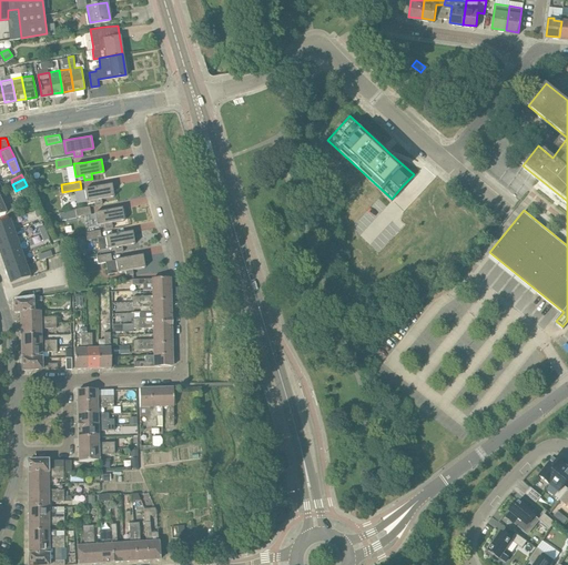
[(112,182),(84,188),(87,200),(94,199),(95,203),(102,202),(101,198),(114,195),(112,182)]
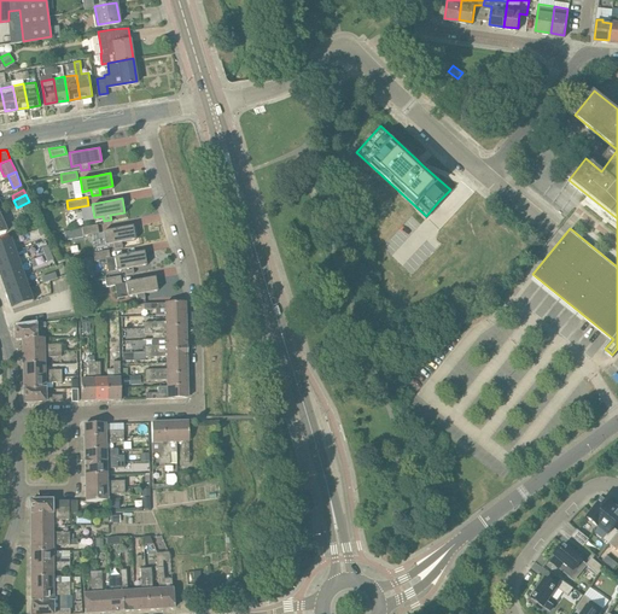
[(99,231),(98,222),(82,226),(83,233),(99,231)]
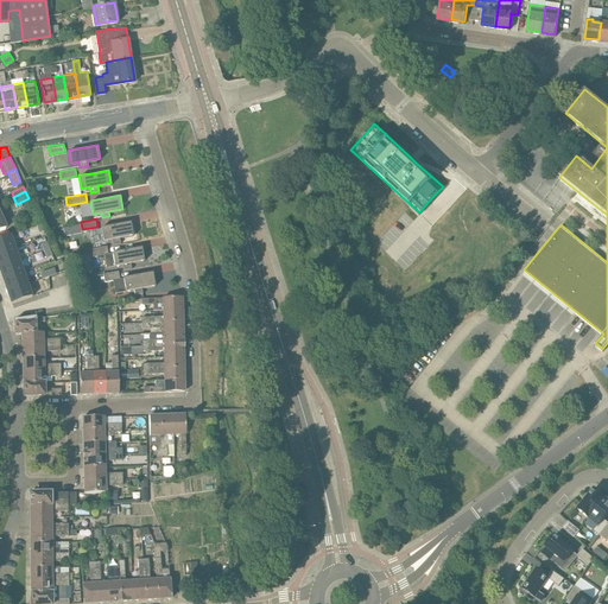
[(131,220),(101,226),(103,239),(112,237),(113,242),(120,241),(120,236),(133,234),(131,220)]
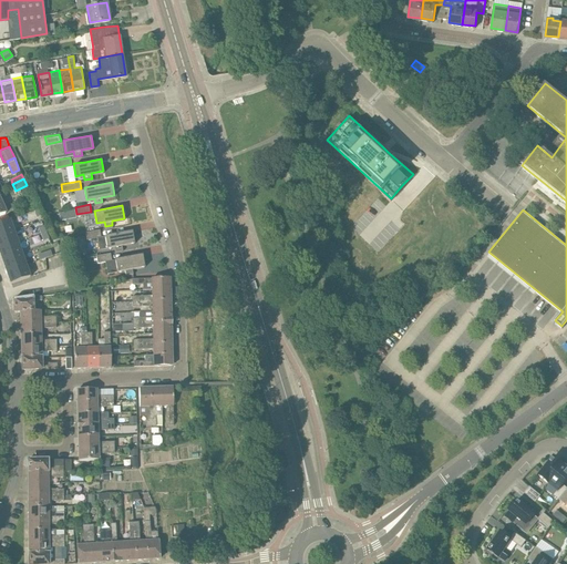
[(66,208),(59,211),(60,218),(69,216),(66,208)]
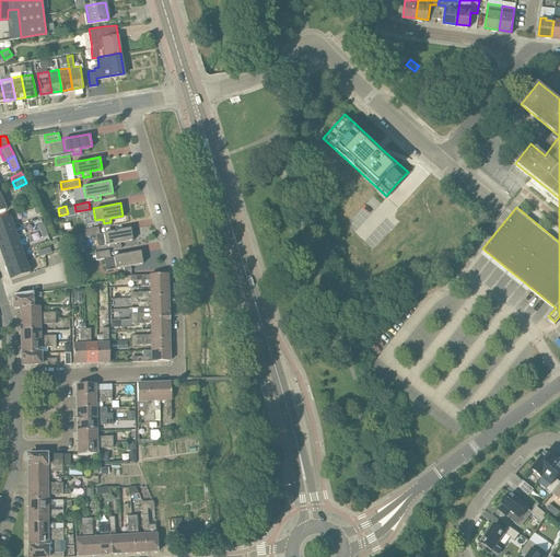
[(10,215),(0,217),(0,230),(13,225),(10,215)]
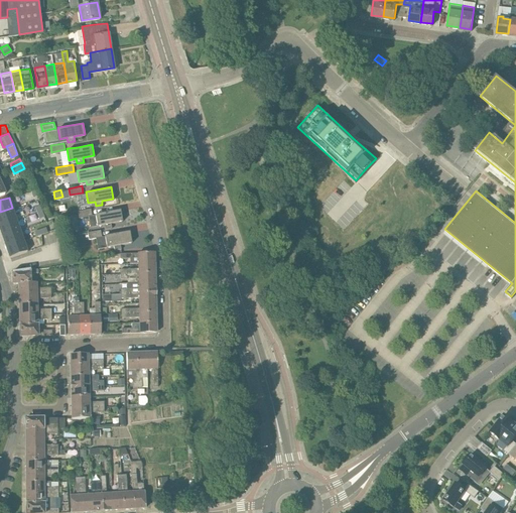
[(93,214),(91,207),(78,210),(80,216),(93,214)]
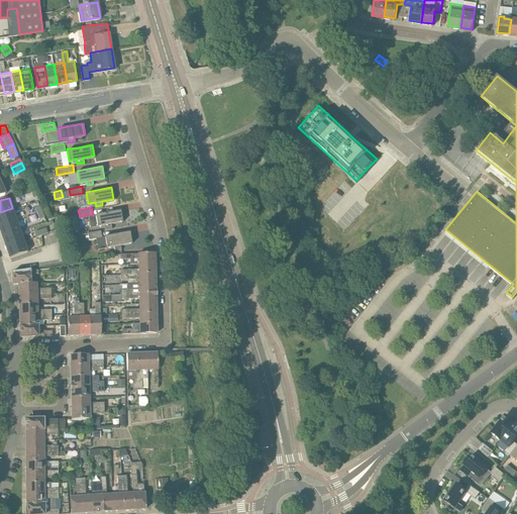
[(12,208),(0,212),(0,223),(16,218),(12,208)]
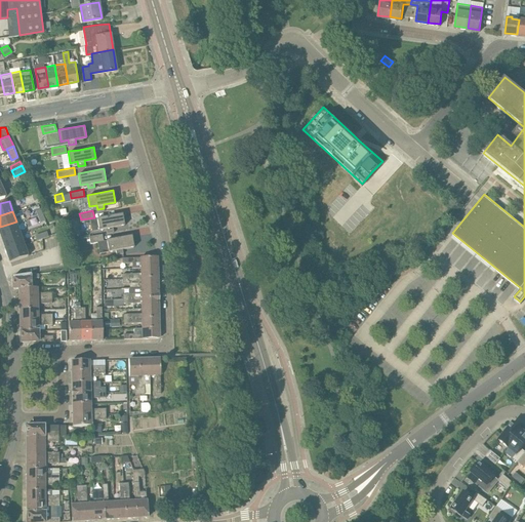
[(122,212),(96,216),(99,228),(106,227),(107,232),(114,231),(113,226),(124,224),(122,212)]
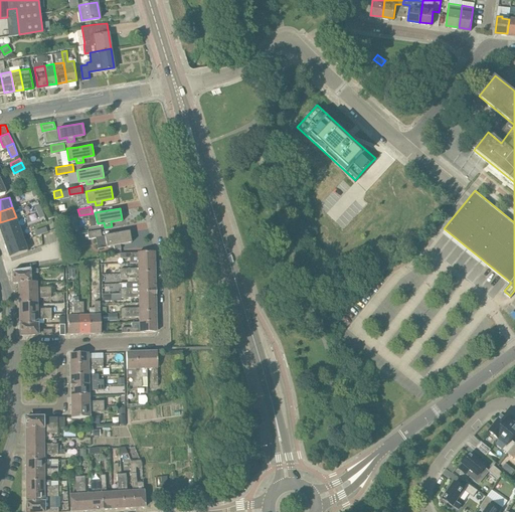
[(16,217),(0,222),(0,229),(2,234),(20,228),(16,217)]
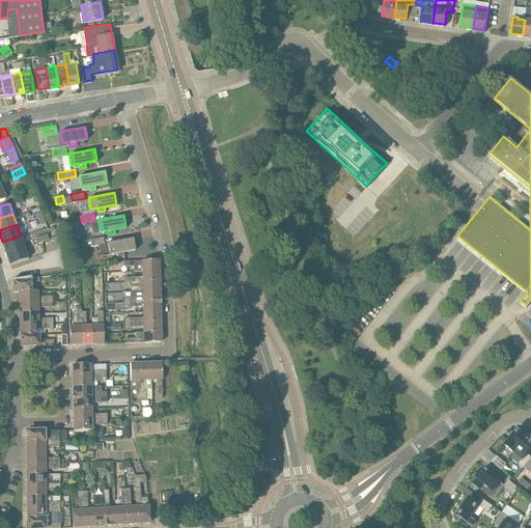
[(105,242),(104,234),(90,238),(92,244),(105,242)]
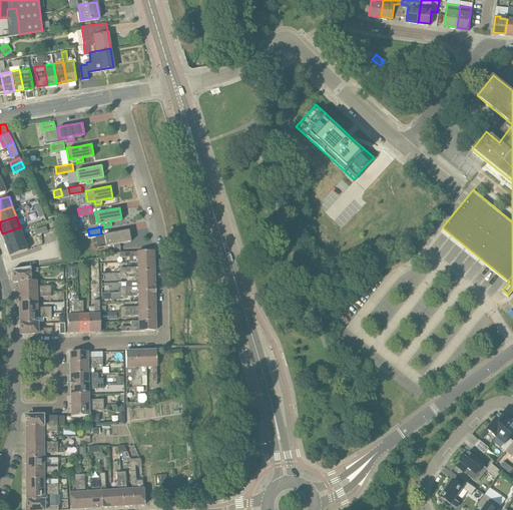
[(20,227),(2,233),(5,243),(23,237),(20,227)]
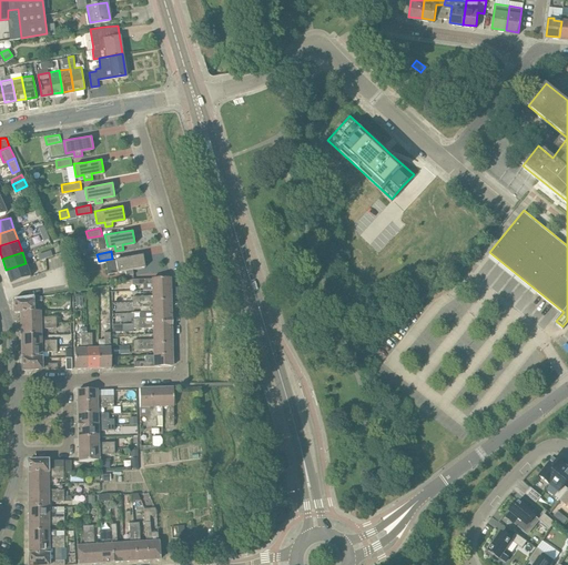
[(145,265),(143,253),(115,258),(118,270),(125,269),(127,274),(133,273),(133,268),(145,265)]
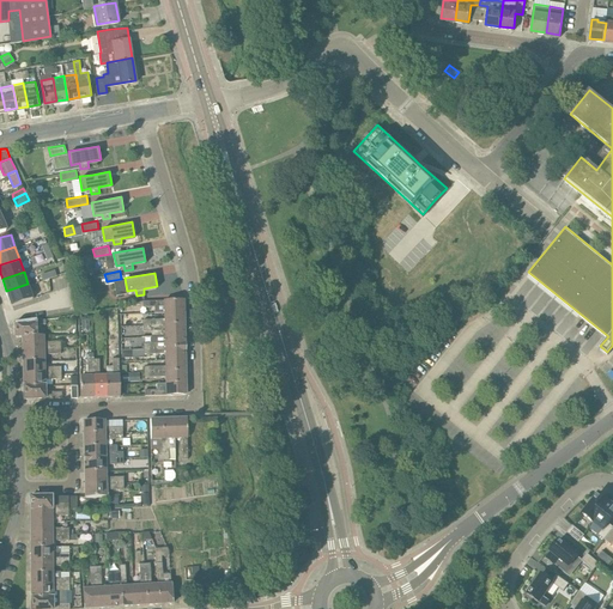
[(43,288),(46,294),(52,292),(48,279),(35,282),(36,290),(43,288)]
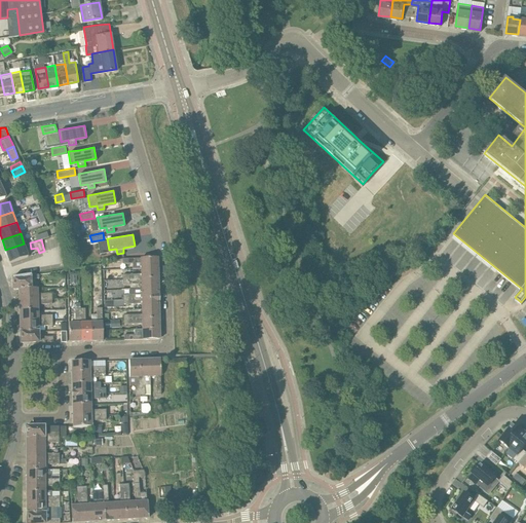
[(24,244),(5,250),(9,261),(28,254),(24,244)]
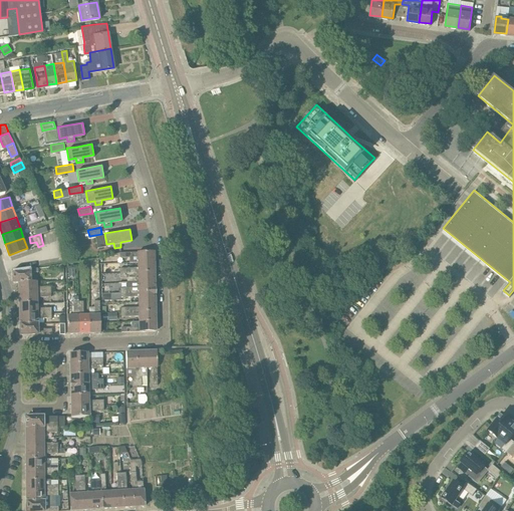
[(130,260),(138,260),(155,260),(155,249),(119,250),(119,255),(130,255),(130,260)]
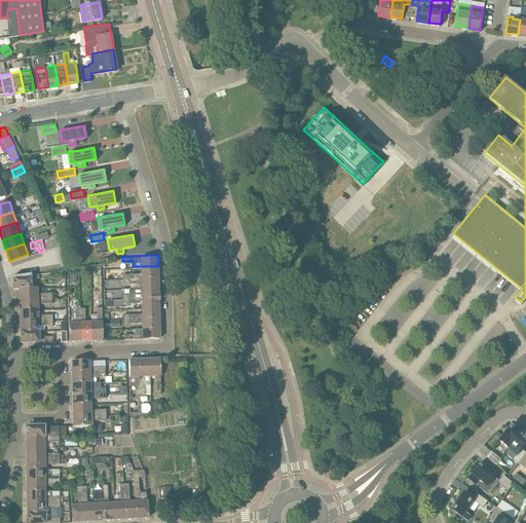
[(158,266),(141,266),(141,271),(123,272),(123,277),(158,275),(158,266)]
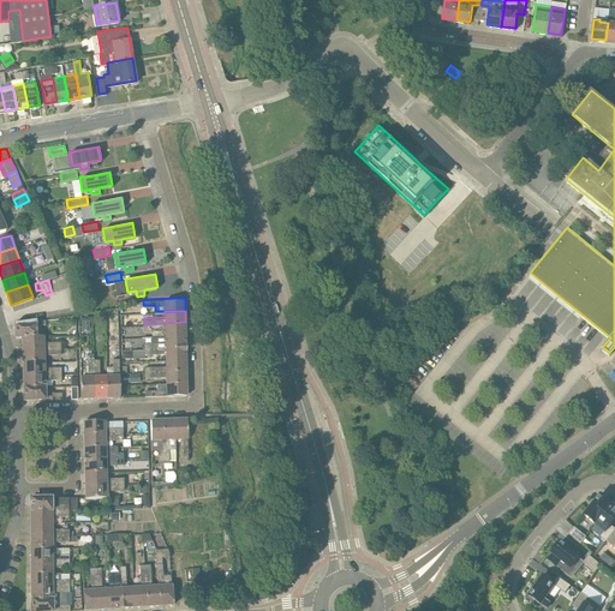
[(15,336),(23,336),(45,335),(45,334),(37,334),(37,316),(15,319),(15,323),(15,336)]
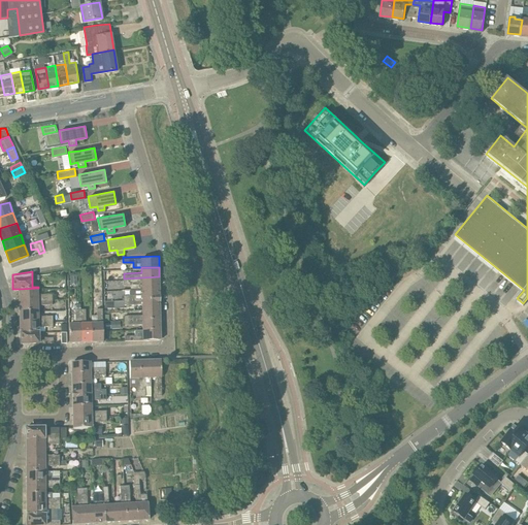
[(159,276),(124,279),(124,283),(142,283),(142,288),(159,287),(159,276)]
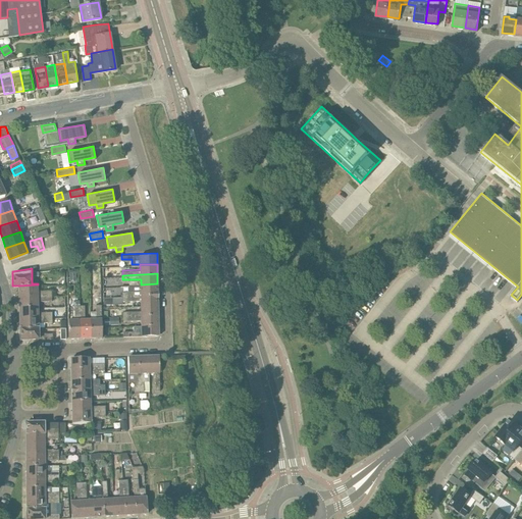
[(157,283),(141,284),(141,290),(122,290),(122,295),(158,295),(157,283)]
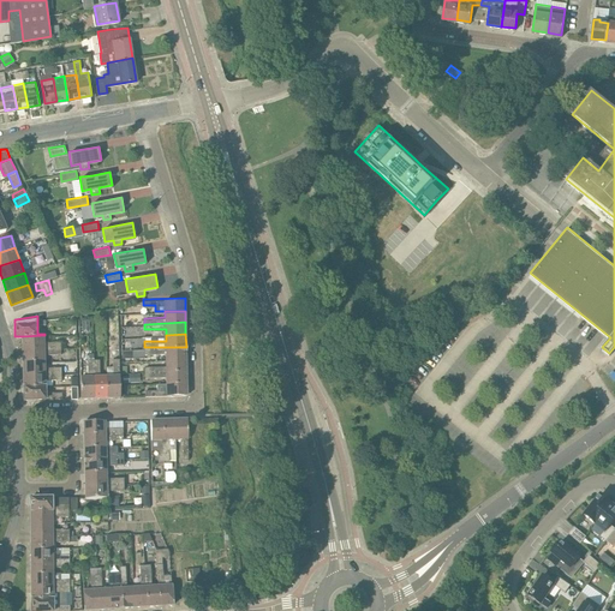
[(45,335),(23,336),(23,348),(61,346),(61,340),(45,340),(45,335)]
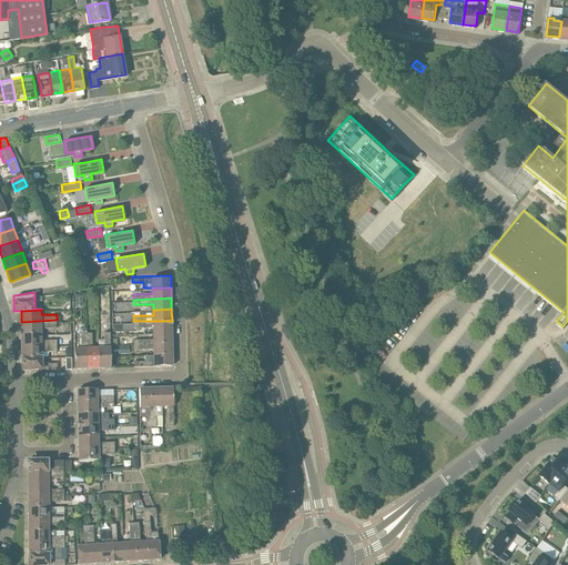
[(57,320),(21,322),(21,333),(41,332),(41,326),(57,325),(57,320)]
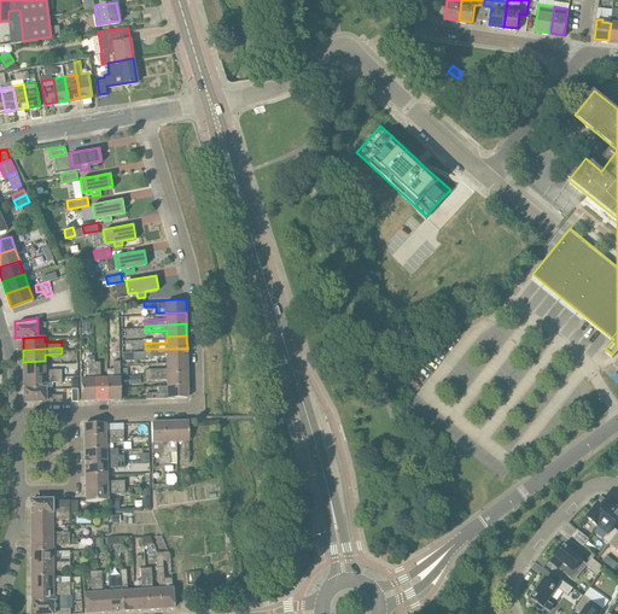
[(187,349),(145,349),(146,355),(167,354),(167,361),(187,361),(187,349)]
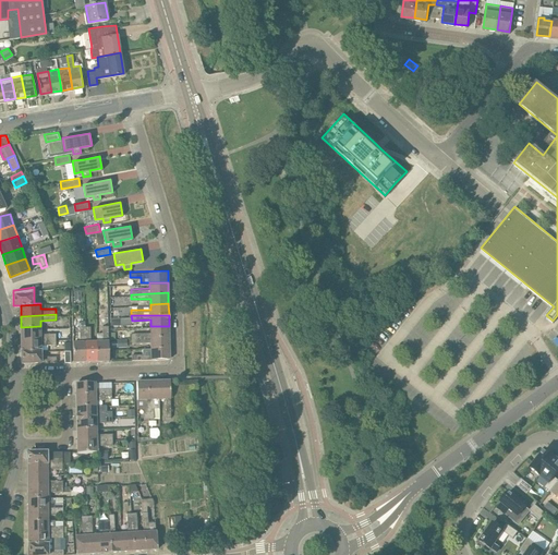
[(97,360),(97,340),(92,340),(91,325),(85,326),(86,360),(97,360)]
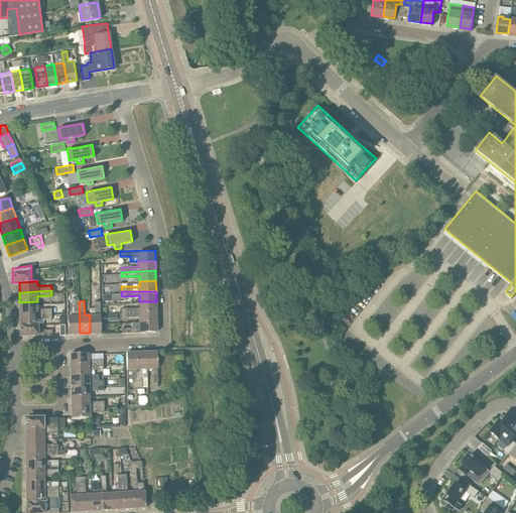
[(95,314),(90,314),(90,333),(101,333),(100,300),(95,300),(95,314)]
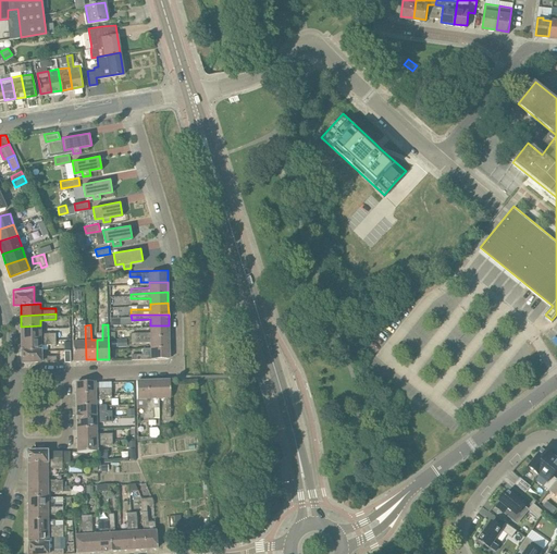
[(40,325),(21,327),(21,339),(56,336),(56,331),(41,331),(40,325)]
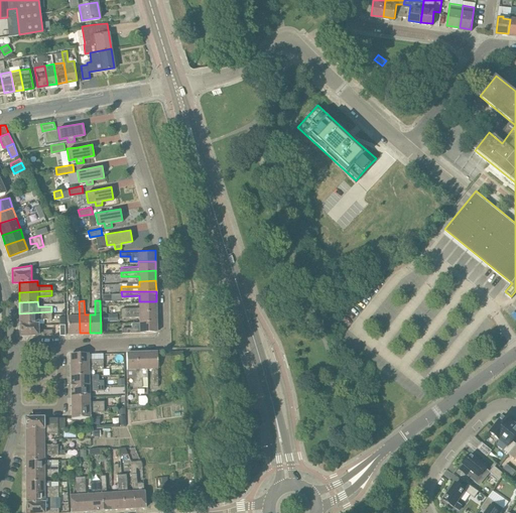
[(80,333),(79,301),(74,301),(74,314),(68,315),(69,333),(80,333)]
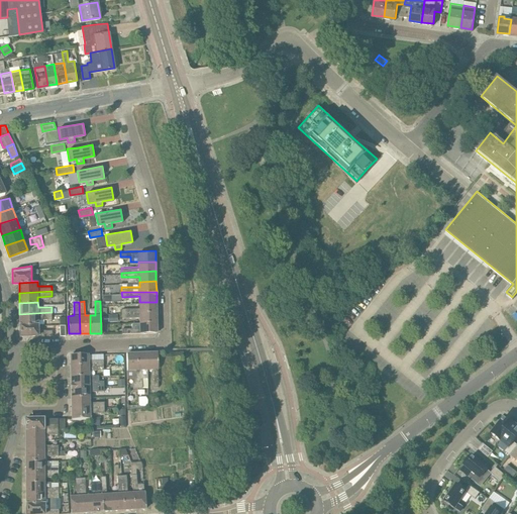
[(157,302),(139,302),(139,307),(122,307),(122,312),(157,311),(157,302)]
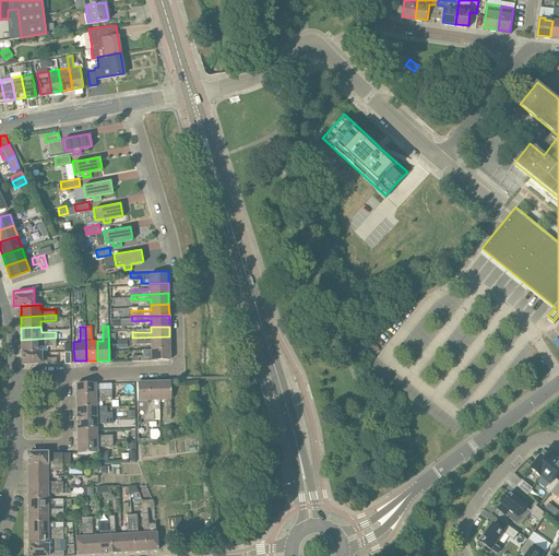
[(169,336),(132,338),(132,342),(151,342),(152,347),(169,347),(169,336)]
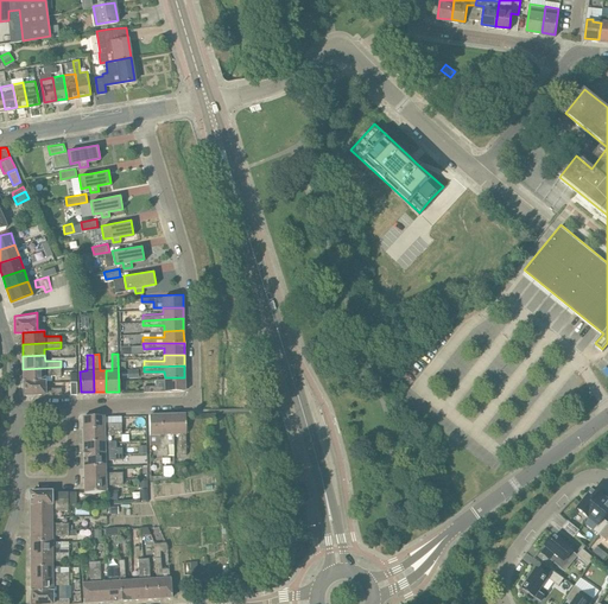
[(61,367),(23,369),(24,381),(45,380),(45,374),(61,373),(61,367)]
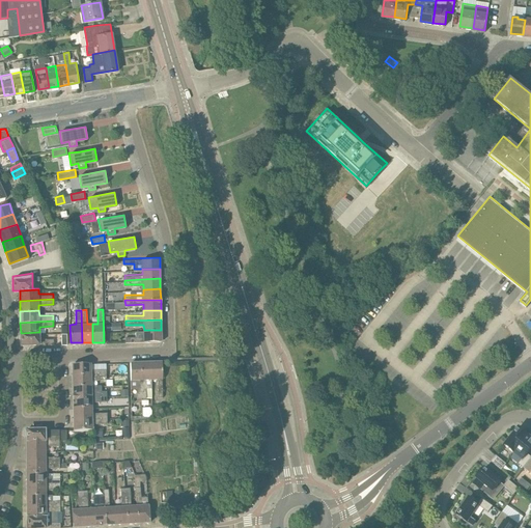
[(161,330),(144,330),(144,335),(126,336),(126,341),(159,340),(162,338),(161,330)]
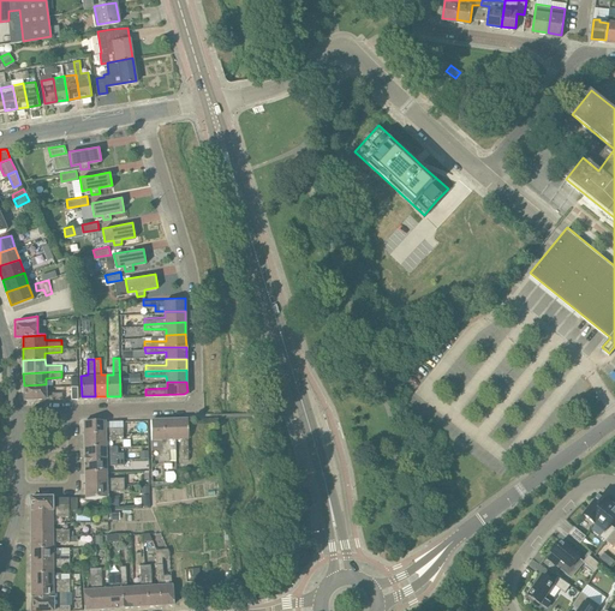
[(46,384),(24,385),(24,395),(24,399),(27,399),(63,397),(63,390),(46,391),(46,384)]
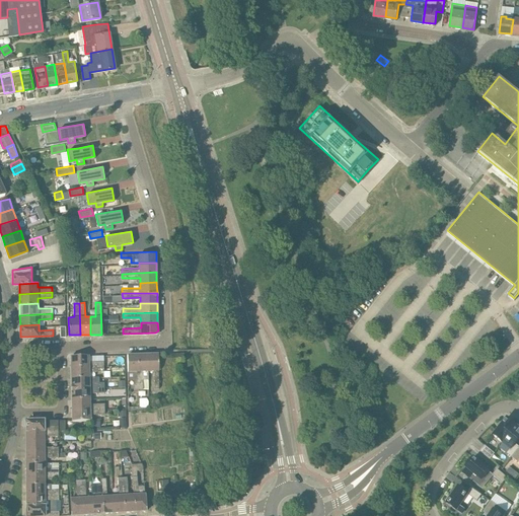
[(139,387),(138,352),(127,353),(128,370),(134,370),(134,387),(139,387)]
